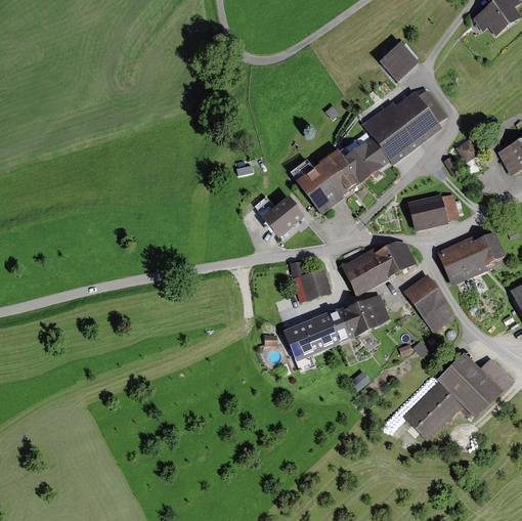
[(499,0),(474,17),(482,30),(487,27),(492,35),(520,16),(514,7),(520,3),(518,0),(499,0)]
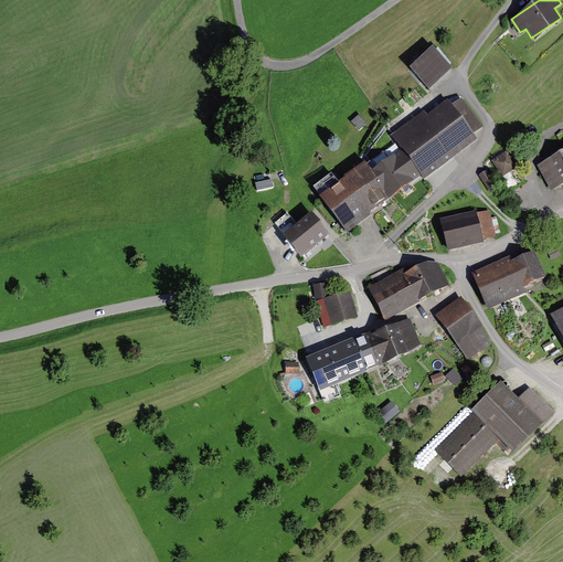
[(435,46),(411,66),(427,87),(452,69),(435,46)]
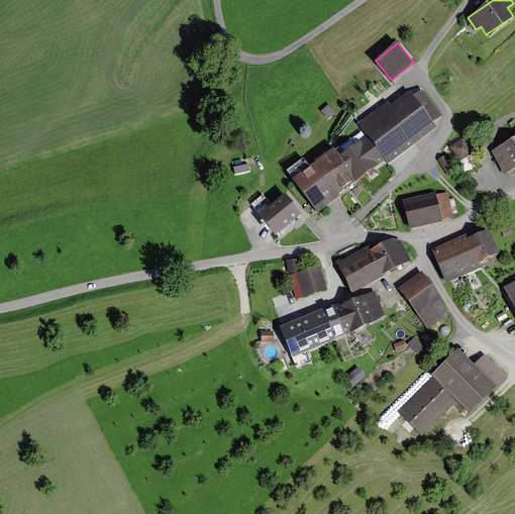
[(334,146),(294,177),(318,210),(386,160),(389,163),(436,127),(432,122),(441,115),(421,90),(412,96),(408,91),(389,105),(386,100),(357,121),(367,133),(355,141),(358,144),(341,157),(334,146)]
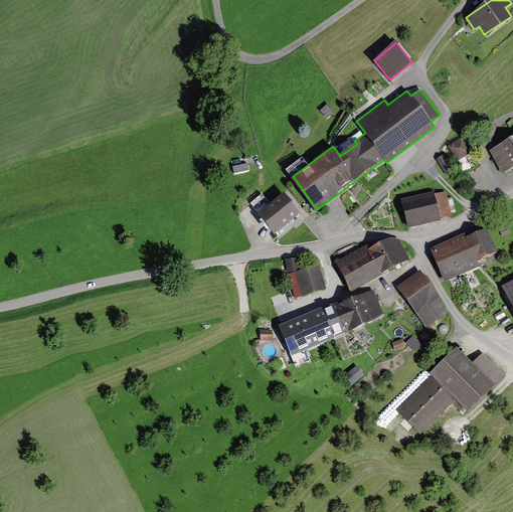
[(512,136),(490,148),(500,170),(512,164),(512,136)]
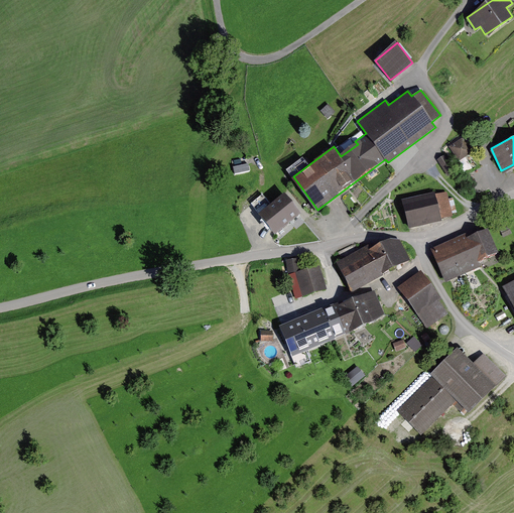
[(248,161),(233,164),(235,171),(249,169),(248,161)]
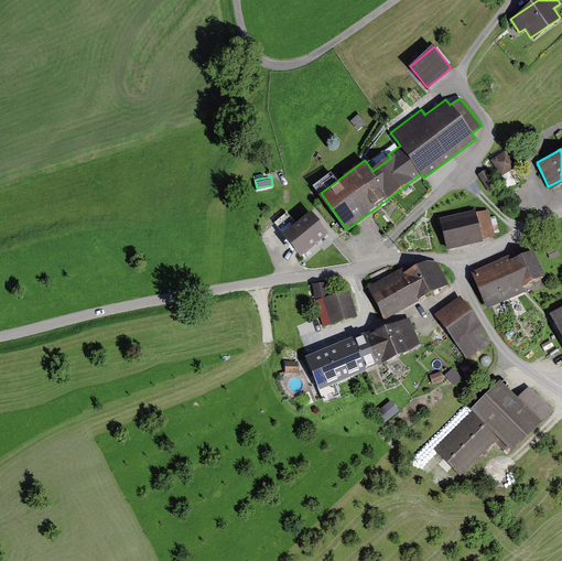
[(486,208),(440,218),(446,246),(493,235),(486,208)]
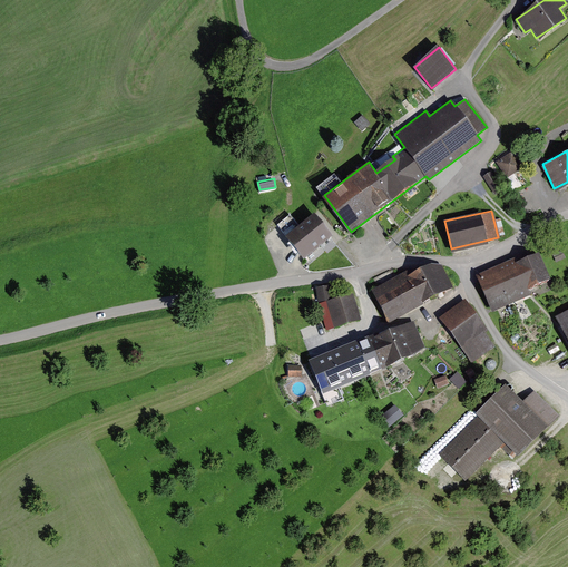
[(314,214),(285,235),(302,257),(330,236),(314,214)]
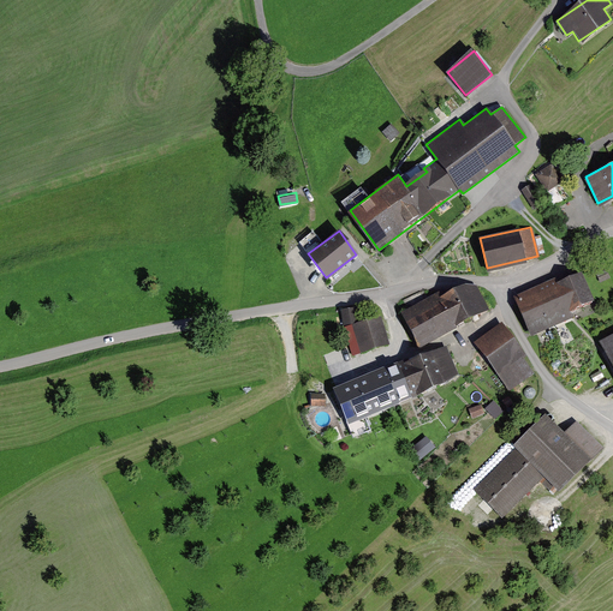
[(558,275),(517,293),(536,334),(575,316),(571,310),(593,300),(579,273),(560,281),(558,275)]
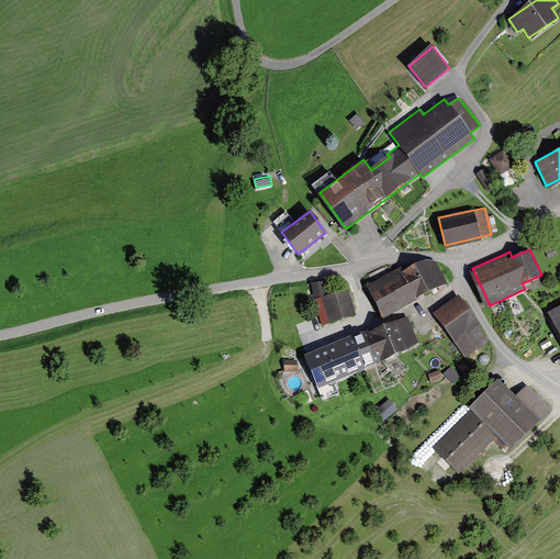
[(398,270),(368,287),(384,315),(445,282),(433,260),(401,278),(398,270)]
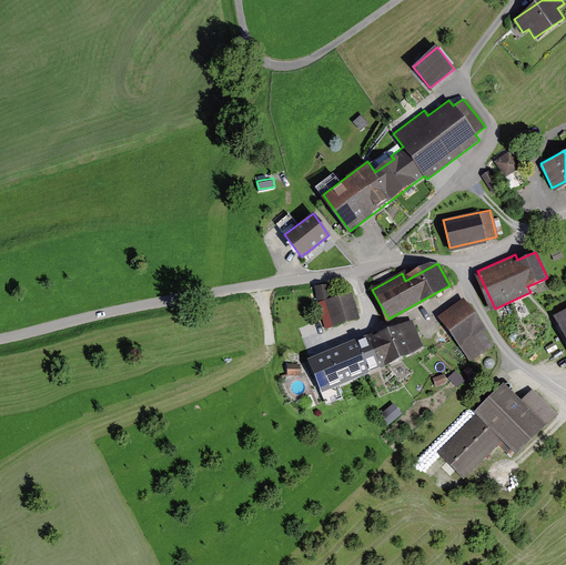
[(352,291),(319,301),(324,324),(359,315),(352,291)]
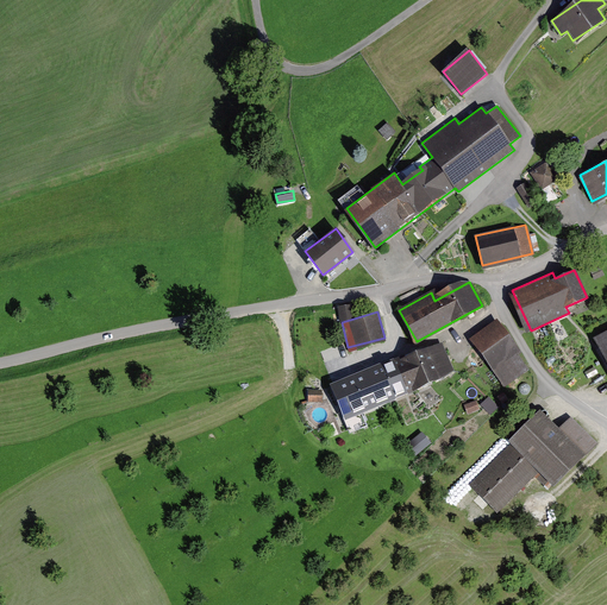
[(520,352),(495,319),(468,339),(502,386),(527,369),(517,354),(520,352)]
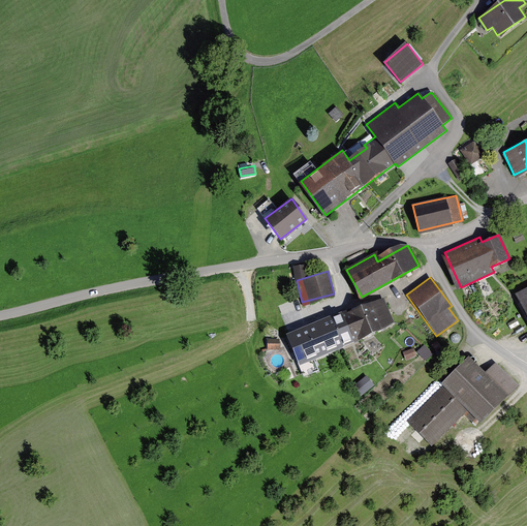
[(369,301),(340,312),(352,342),(381,331),(393,321),(382,298),(369,303),(369,301)]
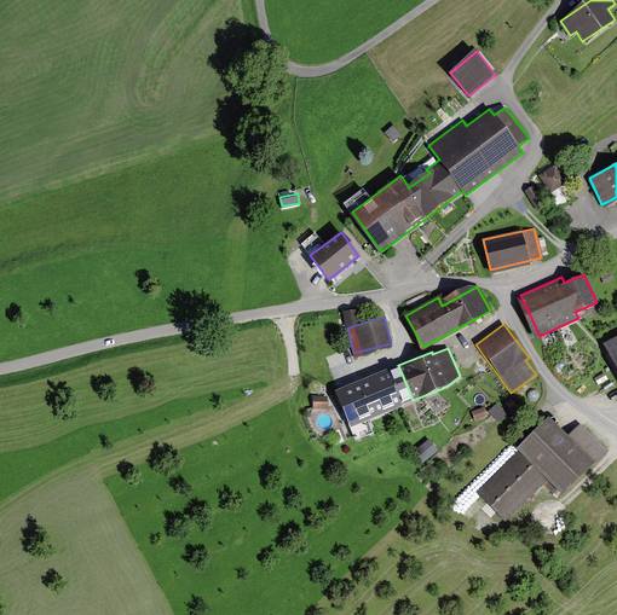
[(401,406),(413,400),(398,365),(386,371),(385,370),(333,390),(341,412),(347,424),(349,428),(401,407),(401,406)]
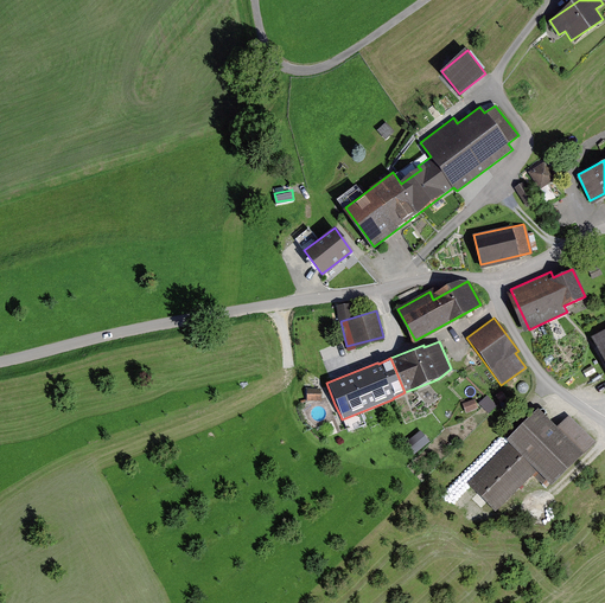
[(541,411),(466,478),(492,505),(535,466),(552,485),(596,446),(568,416),(555,428),(541,411)]
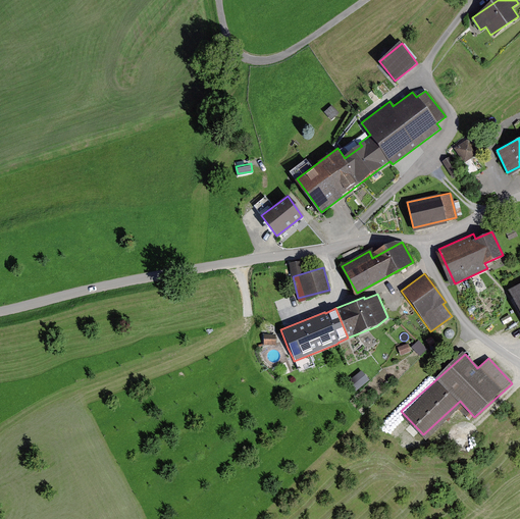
[(355,388),(369,378),(362,368),(348,379),(355,388)]
